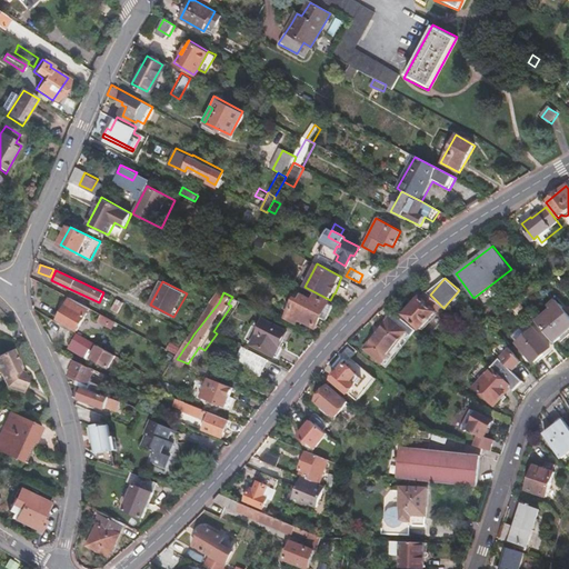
[(430,295),(428,292),(422,298),(421,297),(406,315),(421,330),(438,312),(433,309),(439,303),(430,295)]
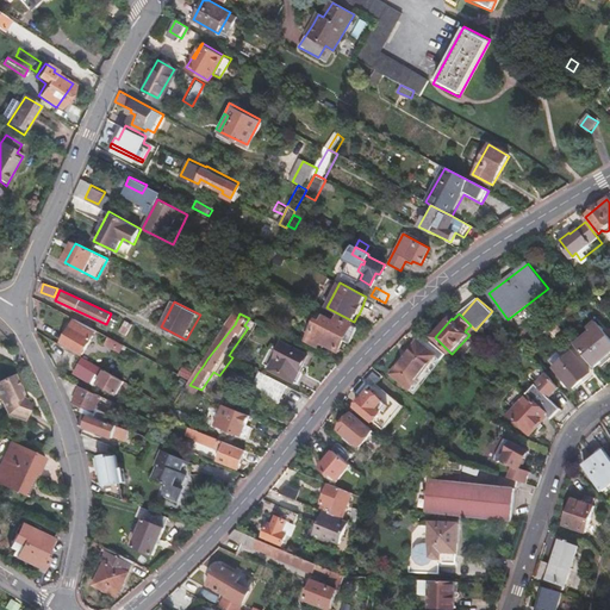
[(125,336),(132,322),(125,319),(119,332),(125,336)]
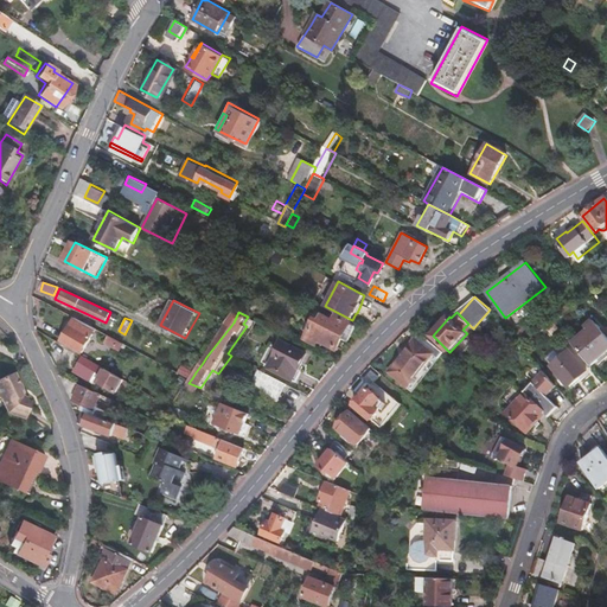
[(315,323),(307,339),(317,344),(319,339),(337,349),(343,339),(347,342),(356,326),(339,318),(336,326),(324,320),(321,325),(315,323)]
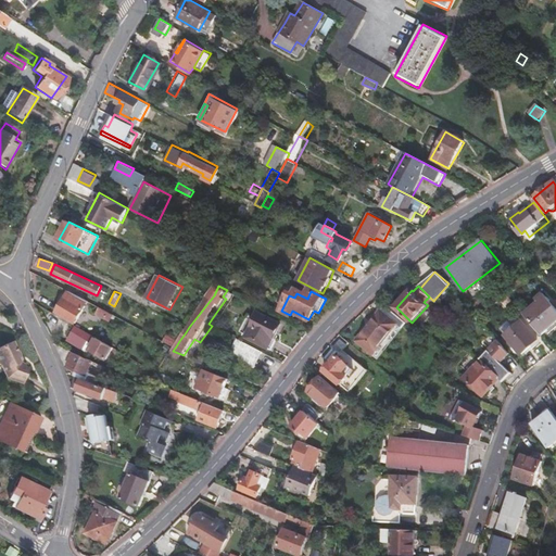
[(88,302),(68,292),(58,311),(78,320),(88,302)]
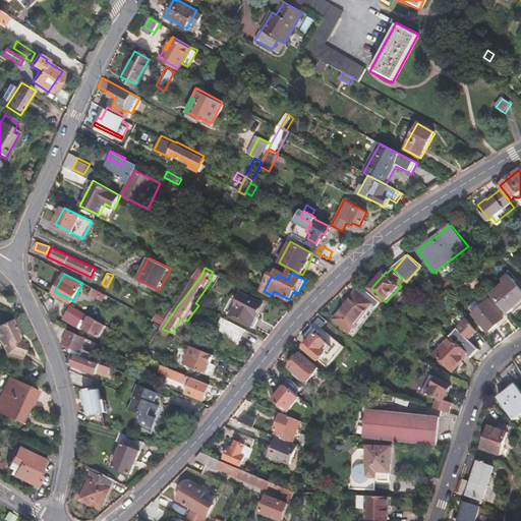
[(501,305),(507,312),(511,309),(513,311),(520,304),(520,290),(508,275),(503,279),(504,281),(489,293),(491,295),(501,305)]
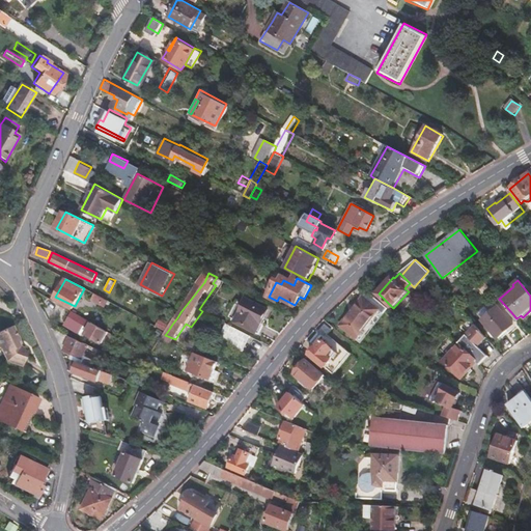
[(386,305),(369,291),(342,325),(358,338),(386,305)]
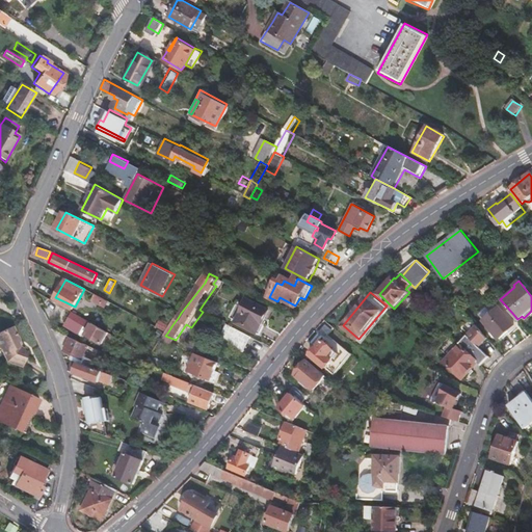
[(105,306),(108,300),(96,294),(94,299),(105,306)]
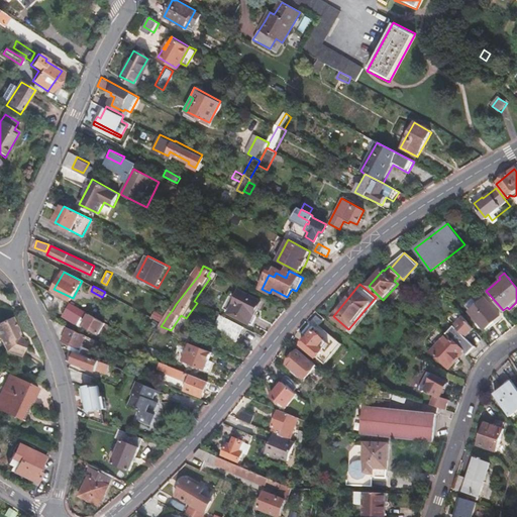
[(240,292),(228,313),(250,325),(255,316),(252,314),(260,302),(240,292)]
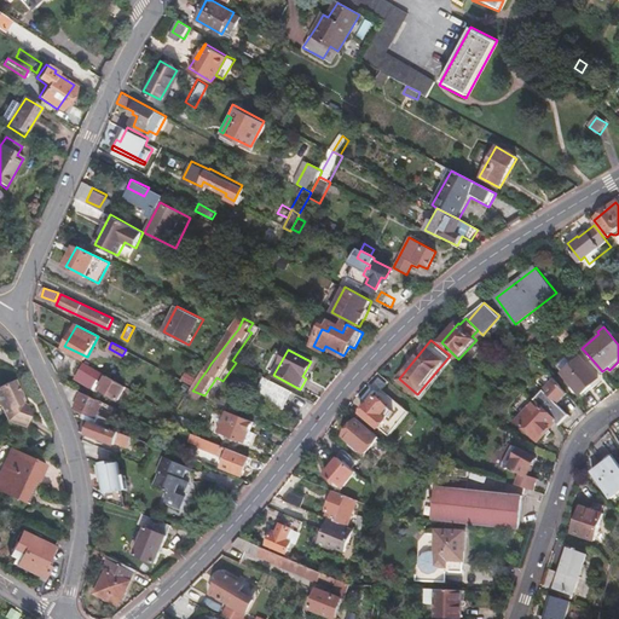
[(450,356),(417,394),(423,399),(456,360),(450,356)]
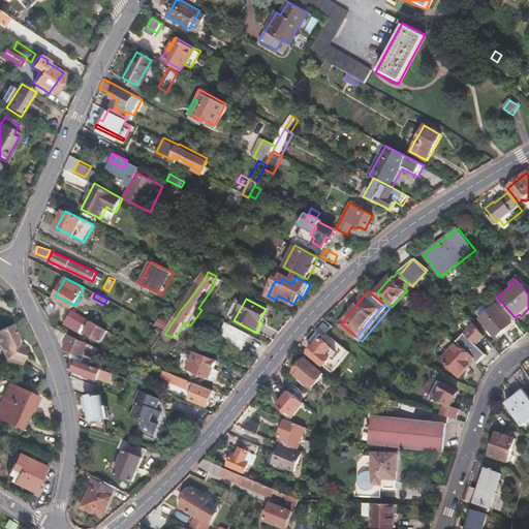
[(503,314),(494,304),(478,317),(494,336),(510,321),(503,314)]
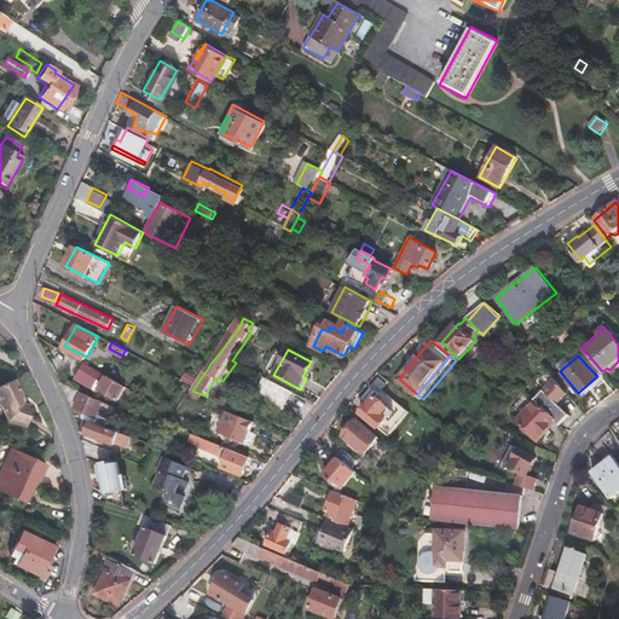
[(128,385),(91,364),(82,380),(96,387),(100,377),(105,380),(102,387),(121,398),(128,385)]
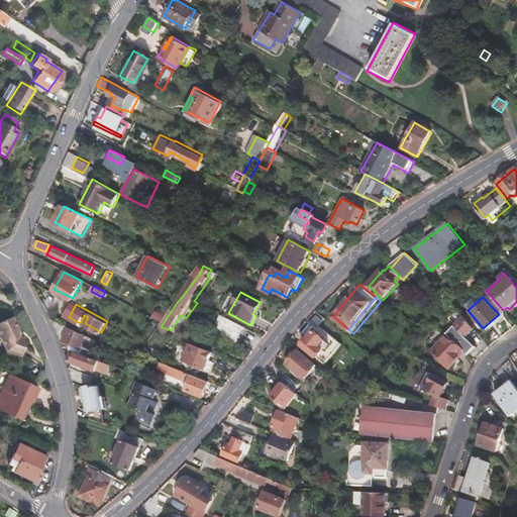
[(474,329),(457,310),(448,318),(453,324),(445,334),(464,351),(466,353),(473,345),(466,337),(474,329)]
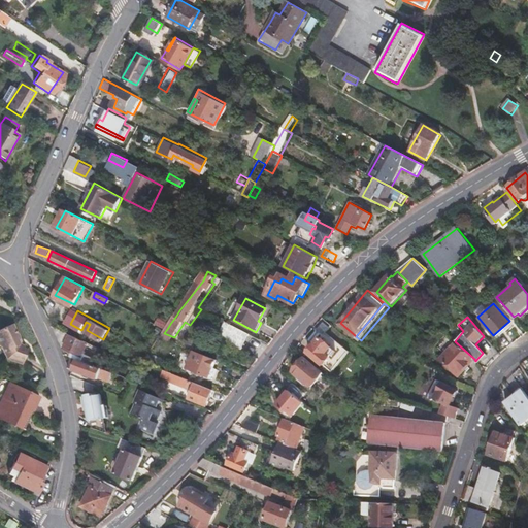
[(166,328),(167,329),(170,324),(160,318),(157,324),(166,328)]
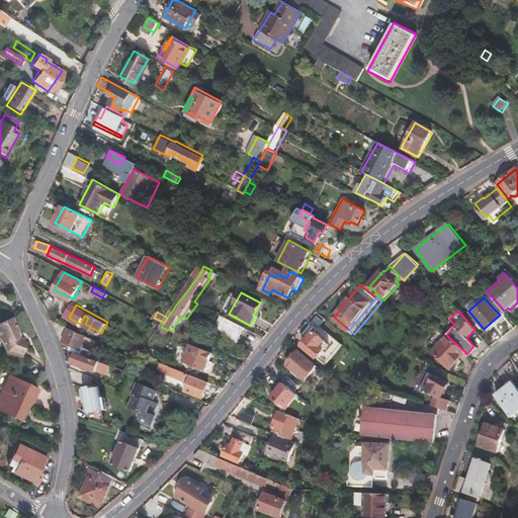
[(237,344),(245,328),(222,316),(212,331),(237,344)]
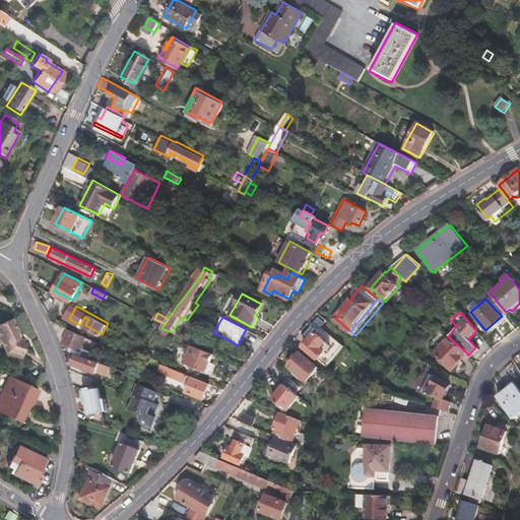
[(21,335),(15,321),(0,326),(0,338),(0,339),(2,340),(7,352),(21,360),(27,348),(25,343),(22,342),(19,336),(21,335)]
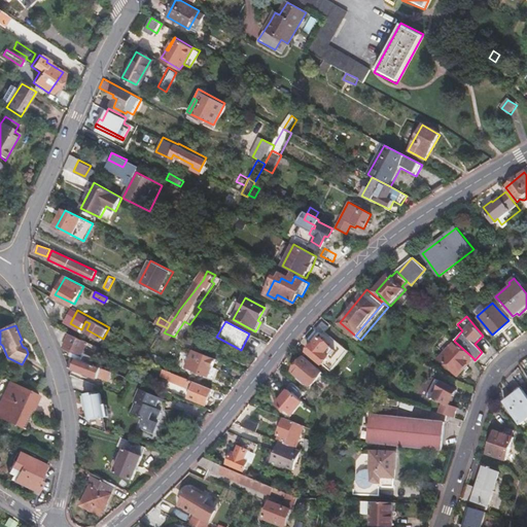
[(345,336),(332,325),(309,354),(332,373),(349,352),(339,343),(345,336)]
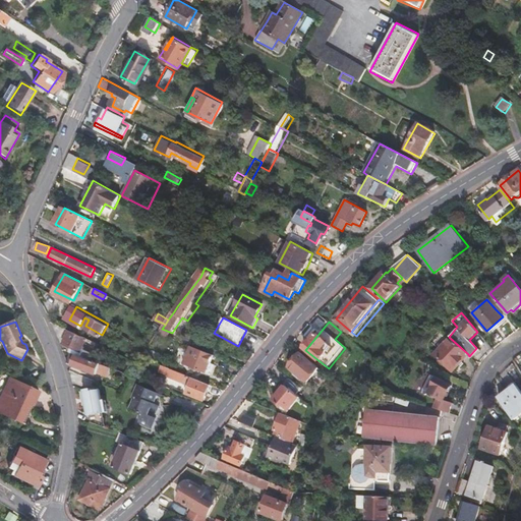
[(72,352),(77,354),(82,356),(84,350),(82,349),(87,336),(69,329),(64,343),(72,346),(70,351),(72,352)]
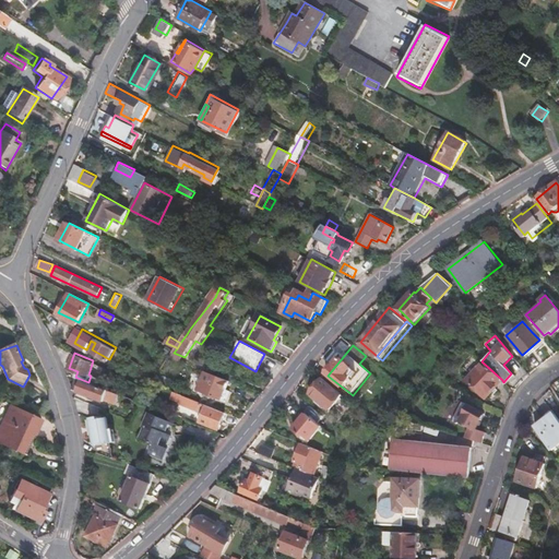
[(502,380),(482,361),(465,379),(485,397),(502,380)]
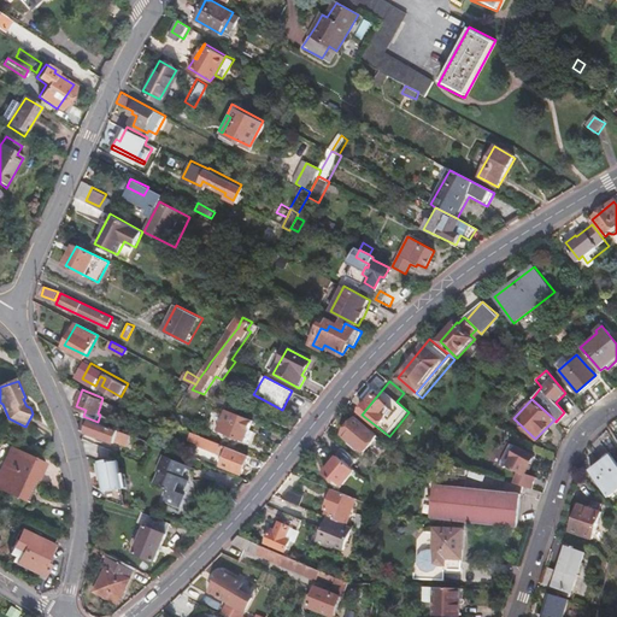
[(166,410),(159,406),(153,417),(160,422),(166,410)]
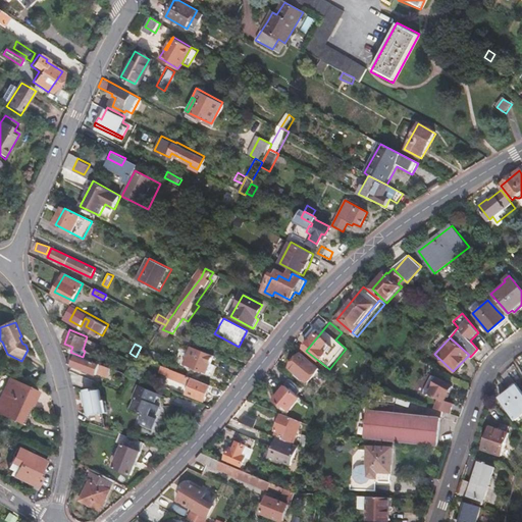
[(215,355),(193,344),(186,360),(207,370),(215,355)]
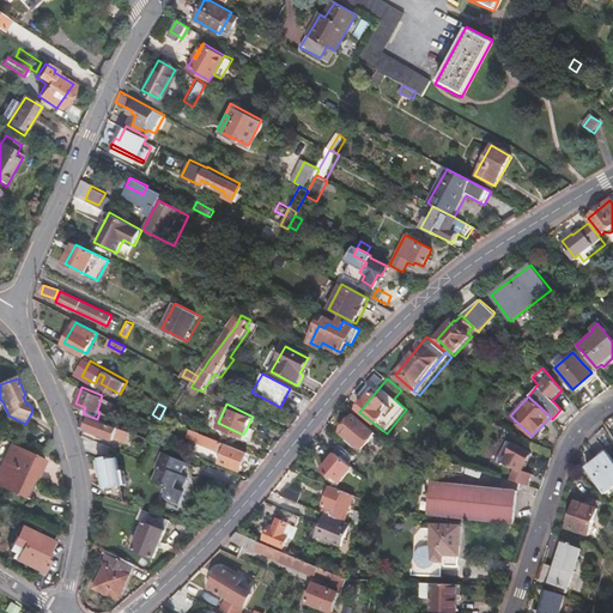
[(80,426),(82,429),(86,430),(86,429),(91,417),(85,414),(80,426)]
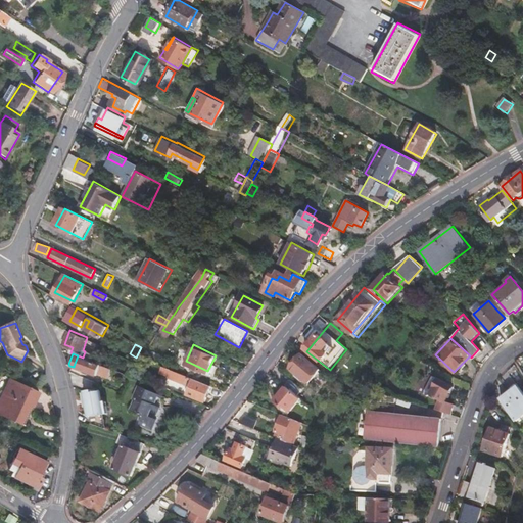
[(78,355),(74,366),(97,375),(99,372),(108,376),(109,373),(111,367),(83,358),(78,355)]
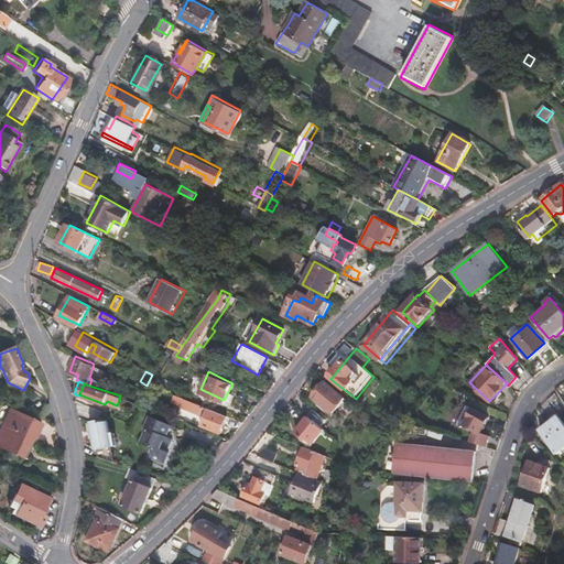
[(346,399),(326,383),(314,398),(322,404),(321,407),(333,416),(346,399)]
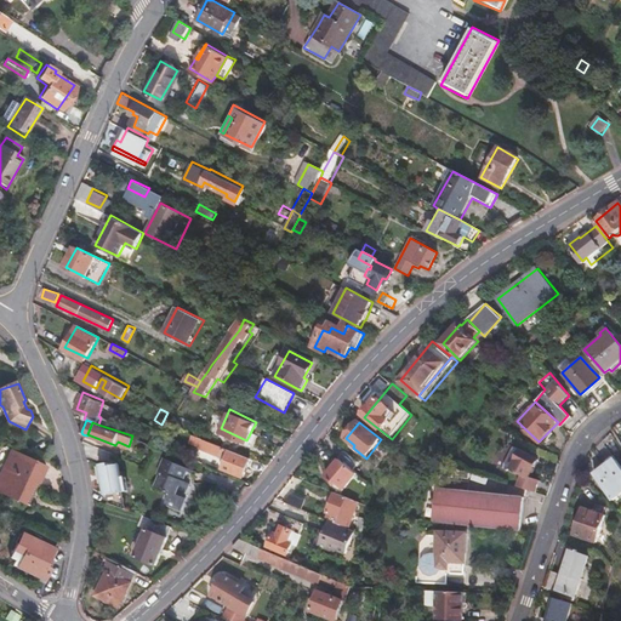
[(243,476),(251,459),(231,449),(195,432),(192,438),(203,443),(201,445),(220,454),(220,455),(226,457),(222,466),(243,476)]
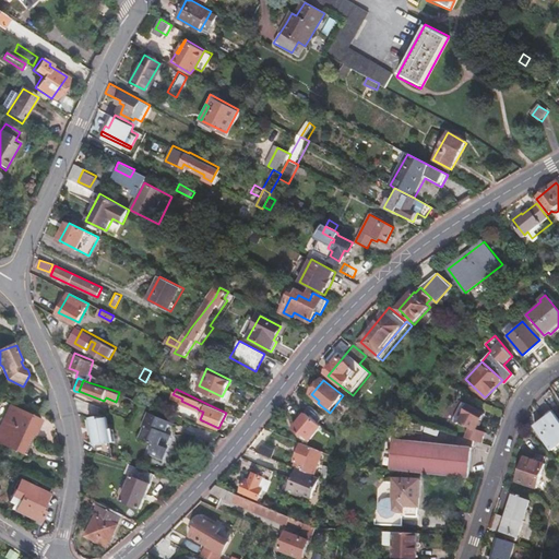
[(129,403),(131,396),(119,392),(117,399),(129,403)]
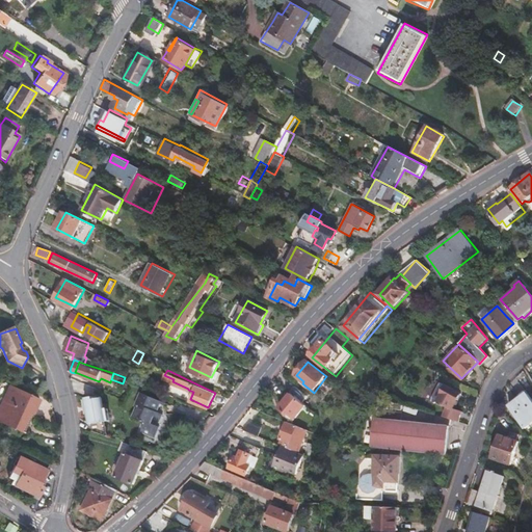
[(443,417),(461,423),(463,411),(455,408),(463,393),(439,381),(431,396),(430,400),(433,402),(436,400),(447,404),(443,417)]
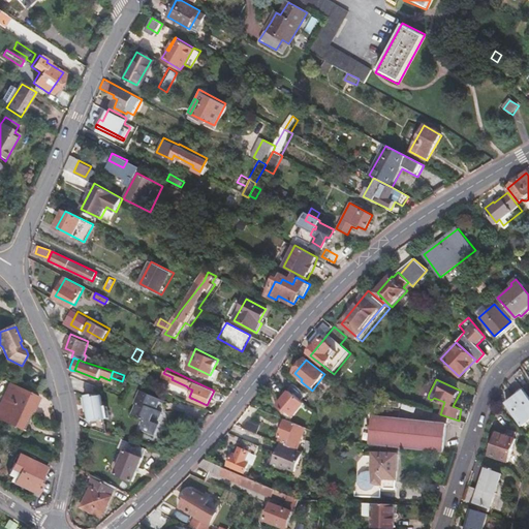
[(30,411),(33,413),(39,400),(10,385),(0,405),(0,418),(21,430),(30,411)]
